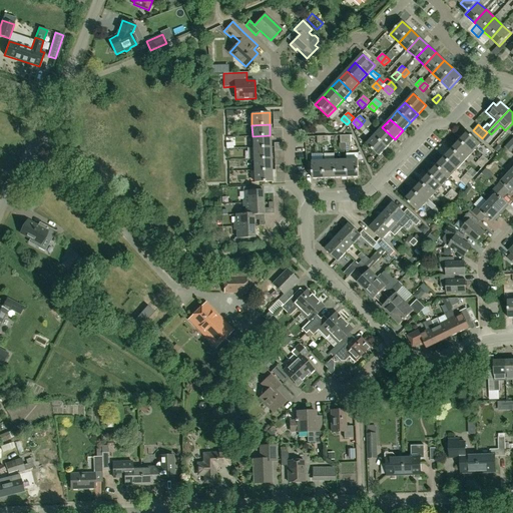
[(387,147),(395,139),(382,127),(374,135),(387,147)]
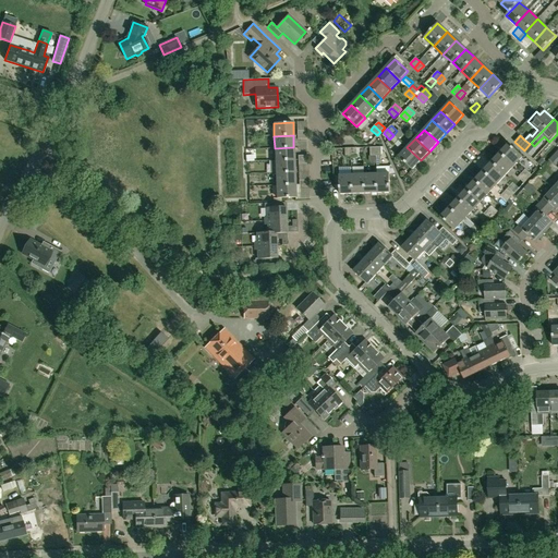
[(500,154),(513,167),(522,157),(509,144),(500,154)]
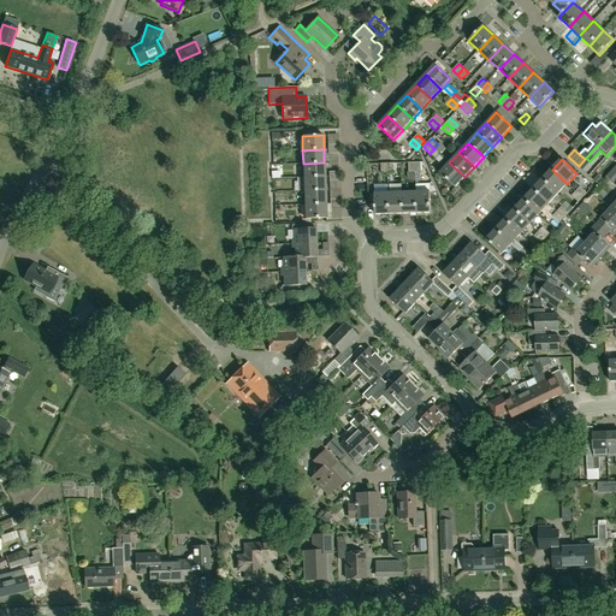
[(303,178),(325,177),(324,163),(303,164),(303,178)]
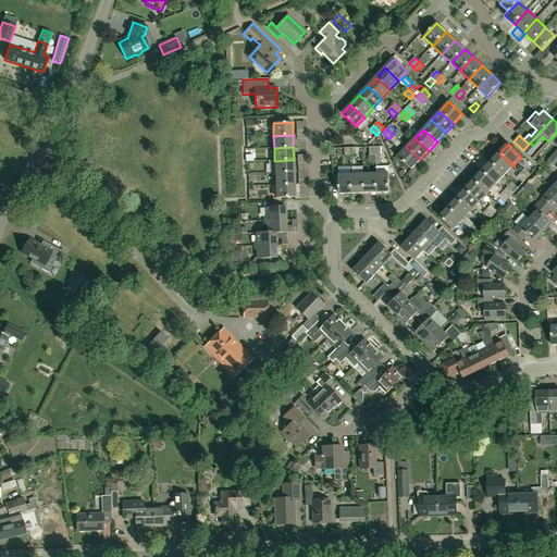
[(375,147),(375,156),(381,156),(381,151),(384,151),(383,147),(375,147)]
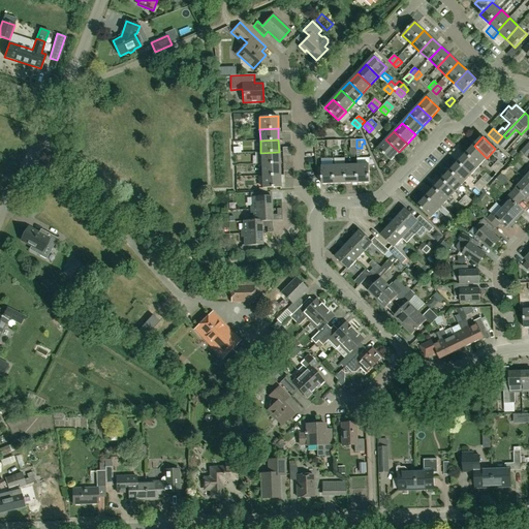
[(391,161),(399,152),(385,139),(377,149),(391,161)]
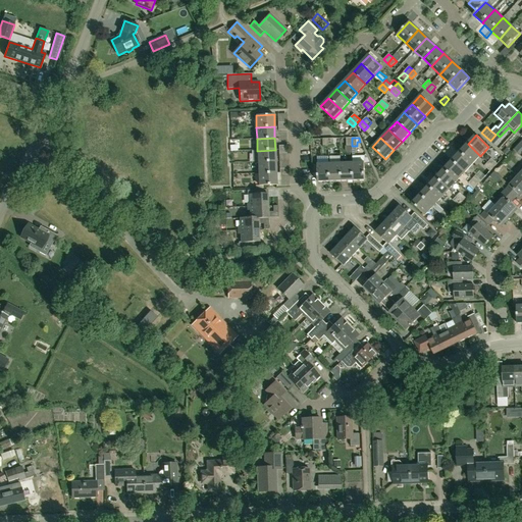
[(473,164),(480,156),(468,144),(460,152),(473,164)]
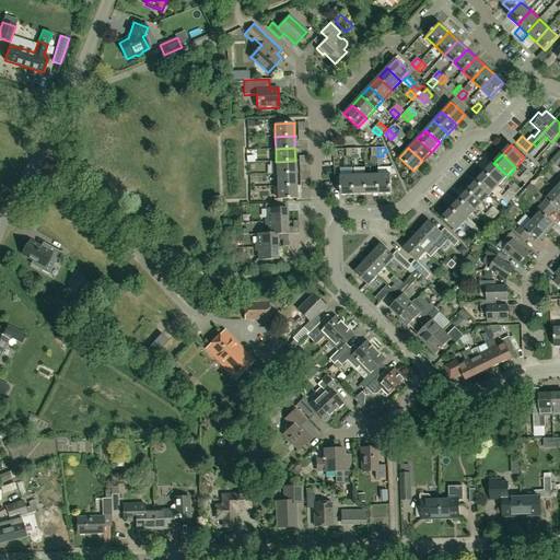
[(277,174),(295,173),(295,161),(276,162),(277,174)]
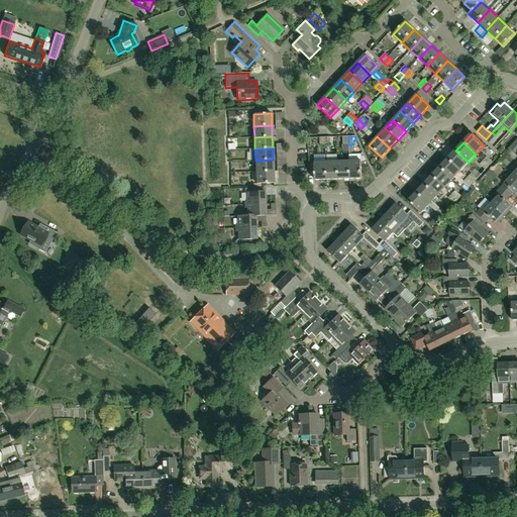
[(460,171),(469,163),(455,150),(447,159),(460,171)]
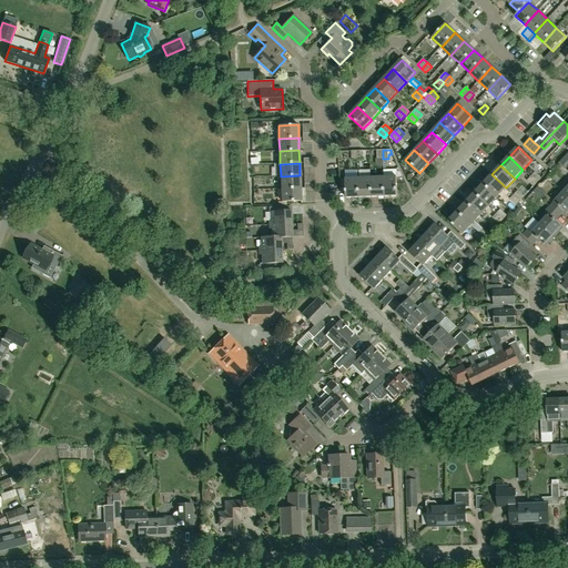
[(531,176),(537,182),(541,179),(535,172),(531,176)]
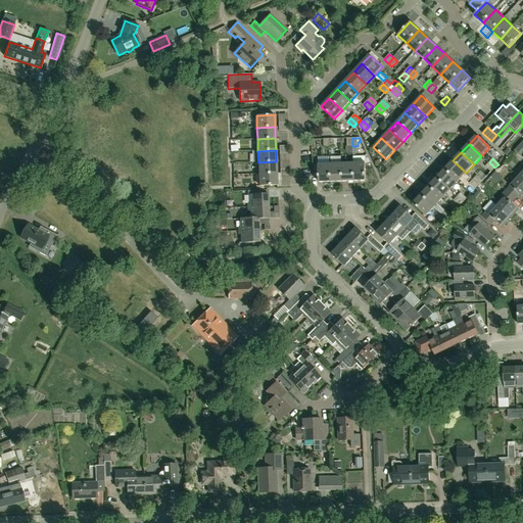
[(458,182),(466,173),(453,160),(444,170),(458,182)]
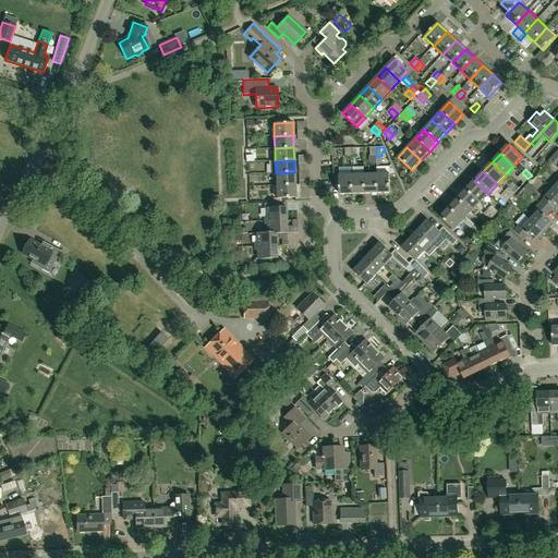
[(276,185),(295,185),(294,172),(276,173),(276,185)]
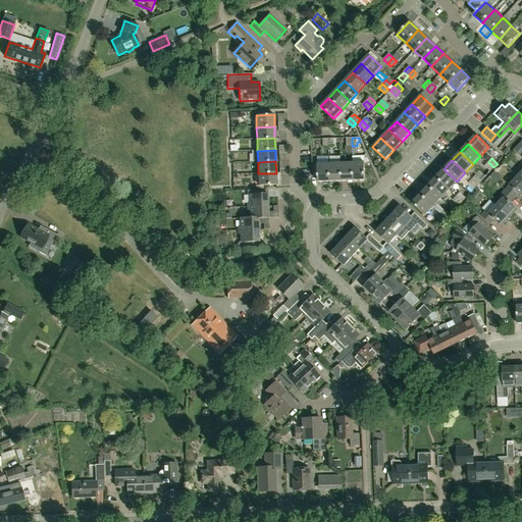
[(353,163),(353,180),(365,179),(364,162),(353,163)]
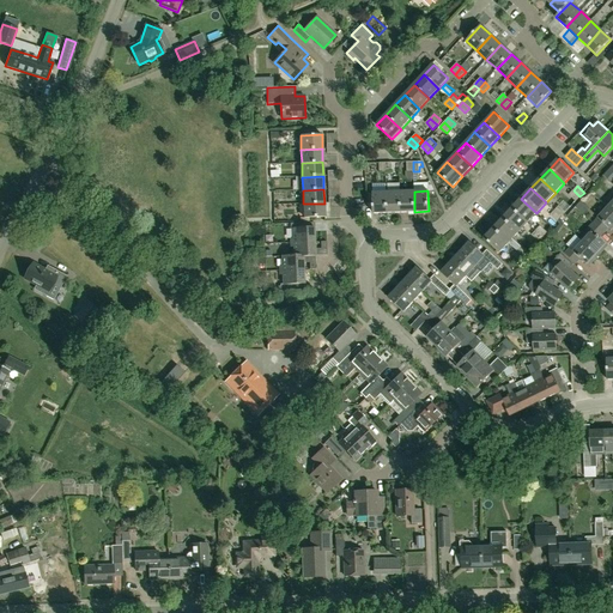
[(576,201),(580,196),(574,190),(569,195),(576,201)]
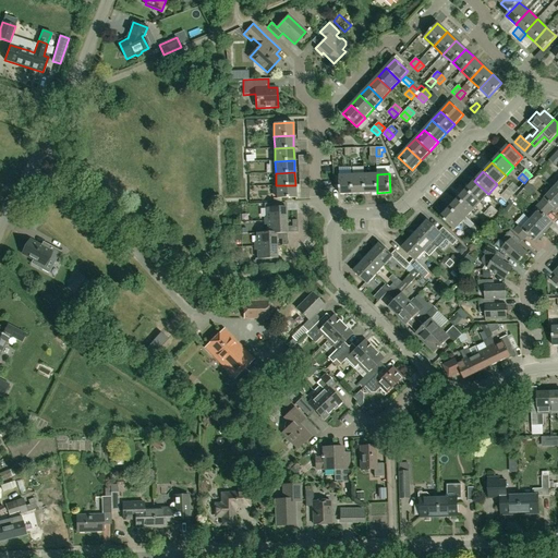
[(340,194),(352,194),(352,174),(339,176),(340,194)]
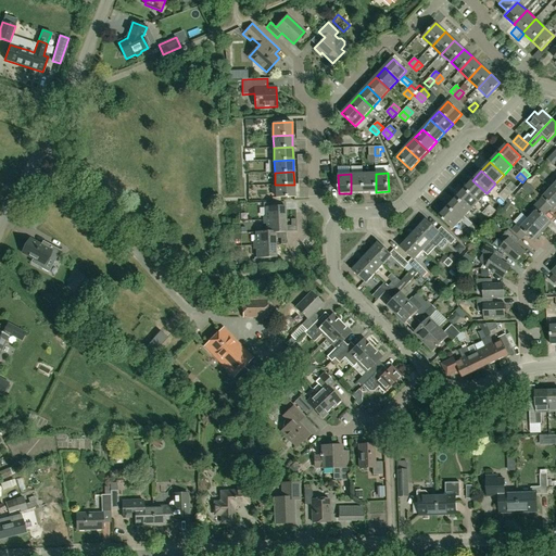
[(351,193),(364,192),(363,174),(351,174),(351,193)]
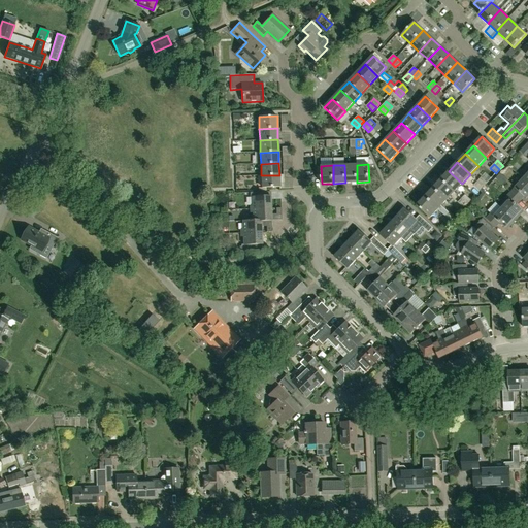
[(345,183),(357,183),(357,165),(344,165),(345,183)]
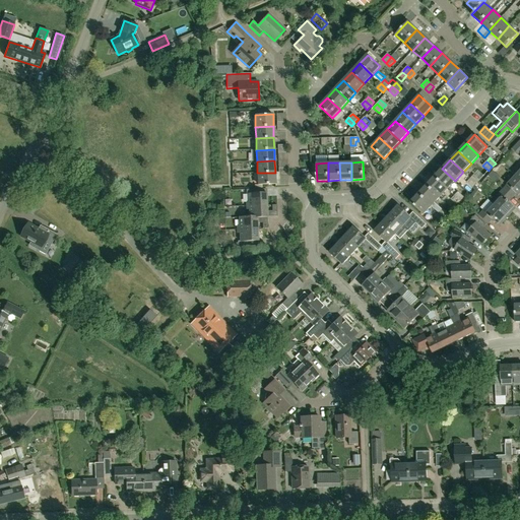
[(447,189),(455,181),(442,169),(435,177),(447,189)]
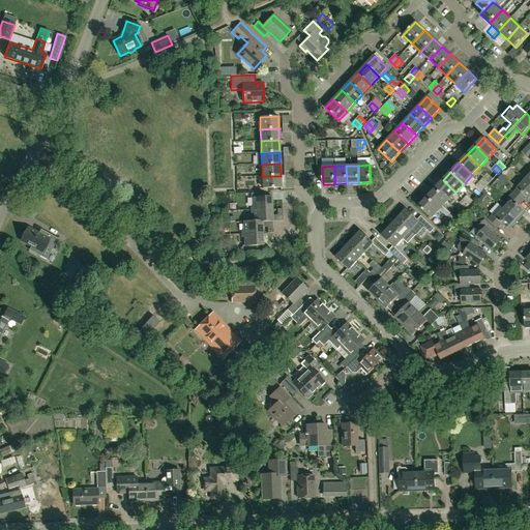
[(281,176),(262,176),(263,188),(281,187),(281,176)]
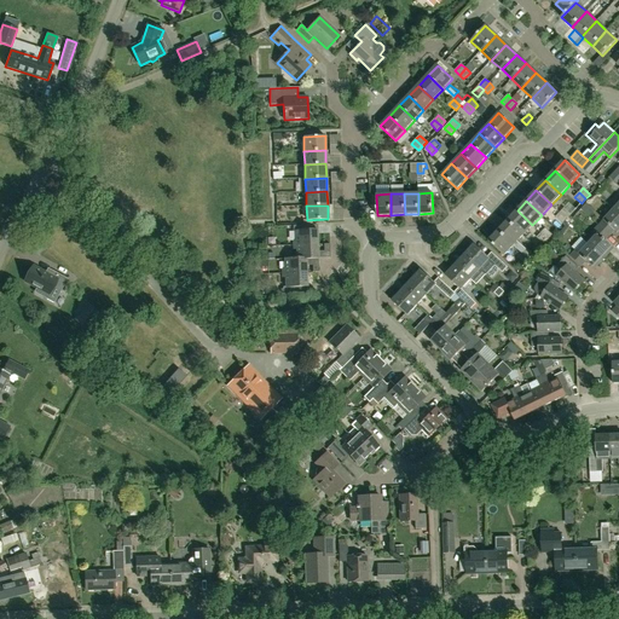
[(560,213),(567,219),(571,214),(563,208),(560,213)]
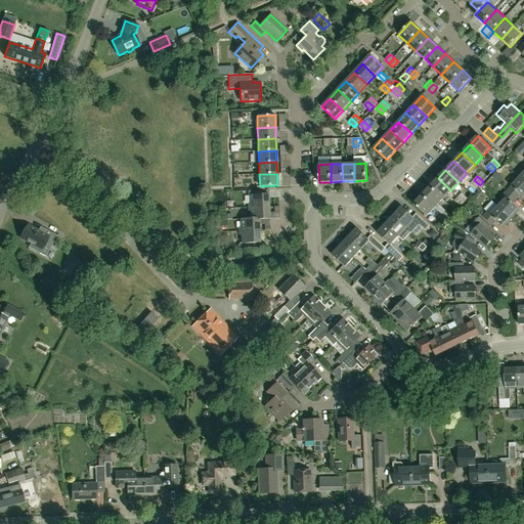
[(523,198),(523,181),(519,177),(507,190),(516,200),(520,194),(523,198)]
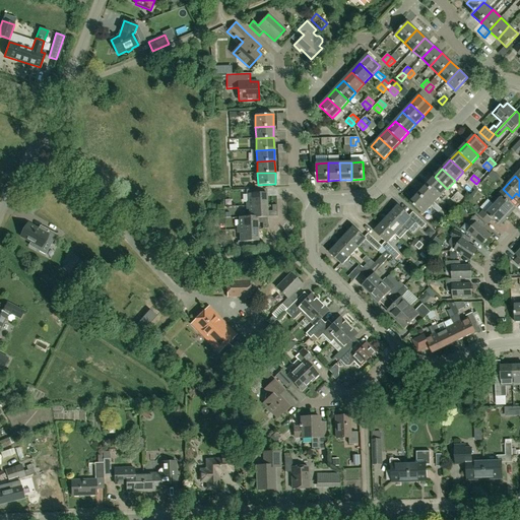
[(440,197),(447,189),(435,177),(427,185),(440,197)]
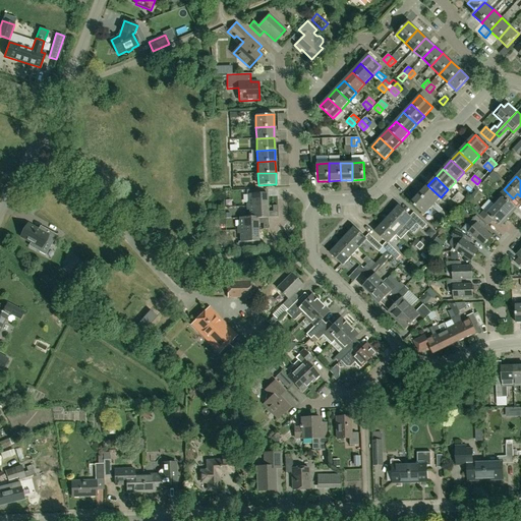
[(473,188),(477,184),(471,179),(468,183),(473,188)]
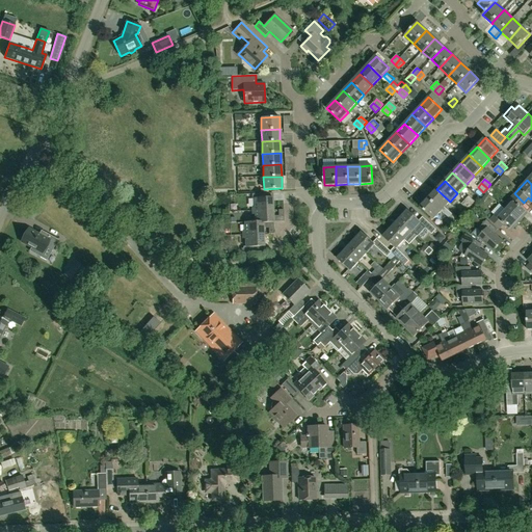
[(442,211),(450,202),(436,189),(428,198),(442,211)]
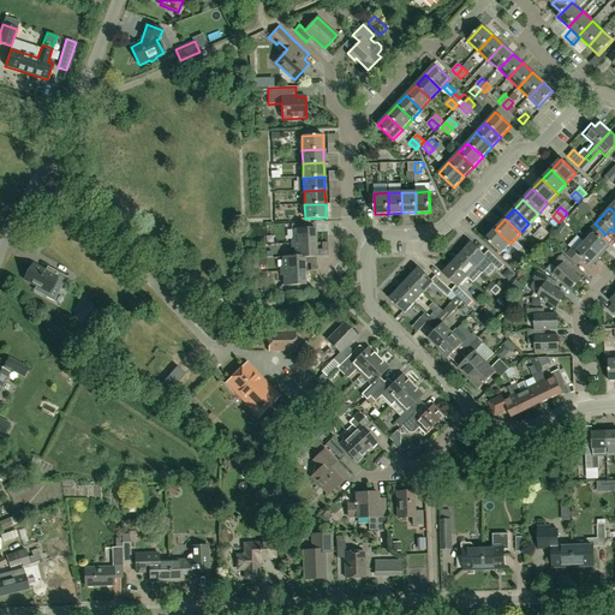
[(292,244),(316,243),(315,230),(298,230),(298,224),(291,225),(291,230),(294,230),(294,239),(292,240),(292,244)]
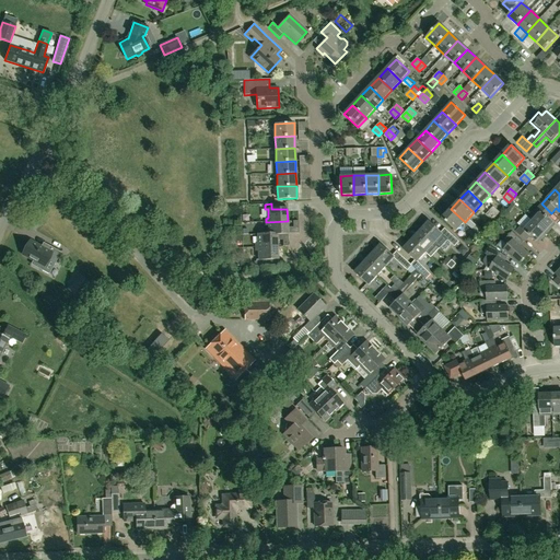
[(547,218),(551,213),(541,203),(537,209),(540,211),(532,221),(547,234),(556,224),(547,218)]
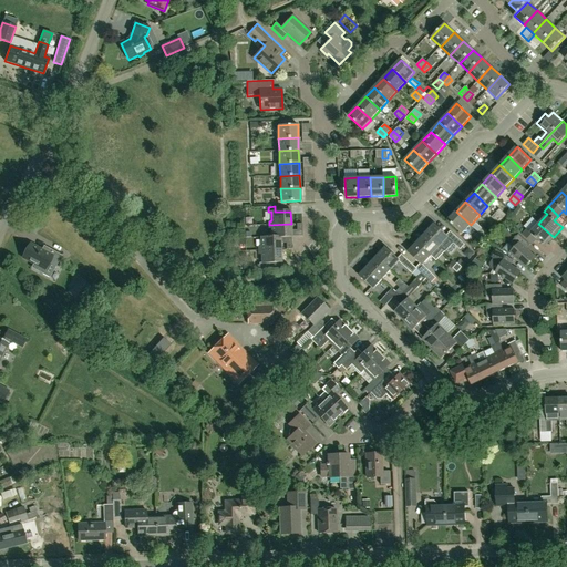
[(495,214),(502,219),(506,215),(500,209),(495,214)]
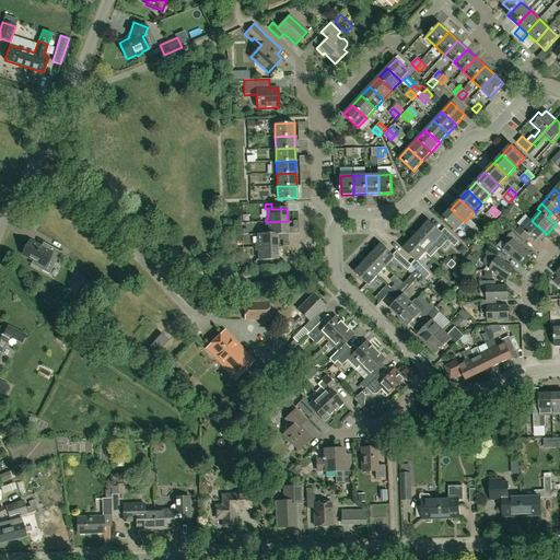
[(465,222),(451,209),(442,218),(456,231),(461,226),(468,233),(475,238),(479,235),(473,229),(465,222)]
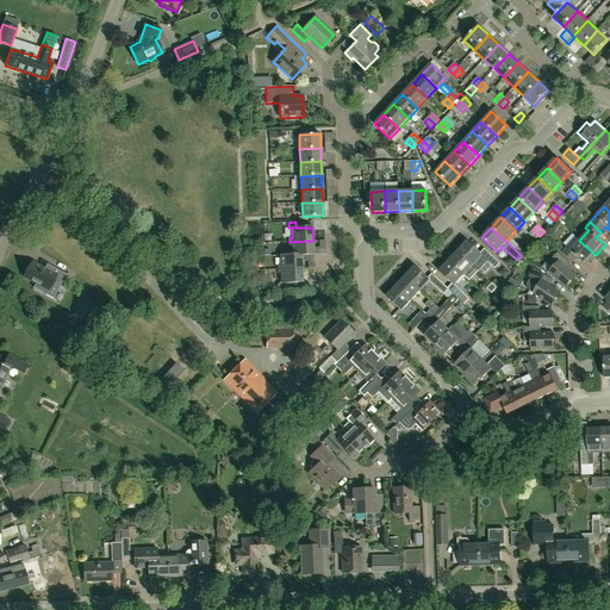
[(536,241),(540,236),(533,230),(529,234),(536,241)]
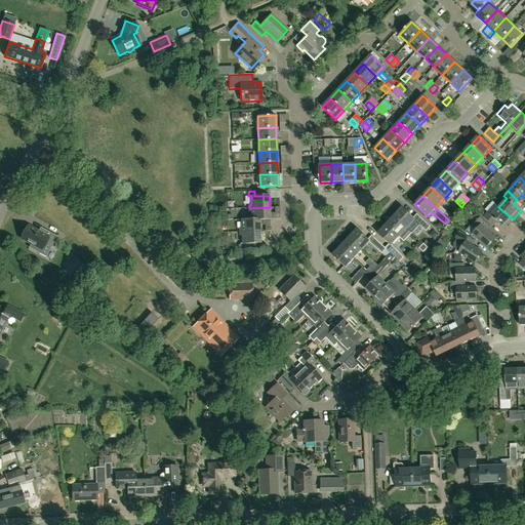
[(259,219),(270,219),(270,207),(249,208),(249,211),(251,211),(251,219),(259,219)]
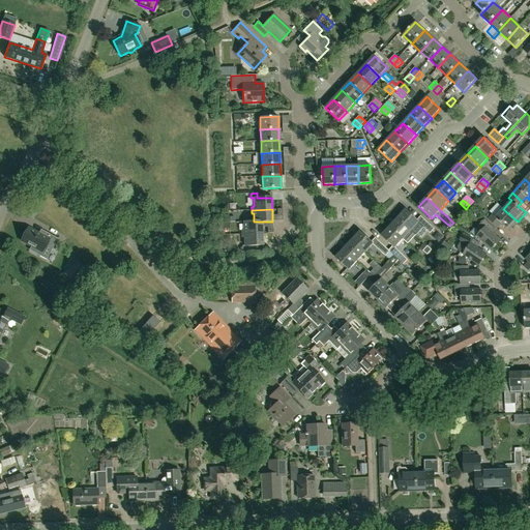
[(411,231),(415,235),(423,227),(431,233),(434,229),(420,216),(417,219),(406,209),(398,218),(404,225),(411,231)]
